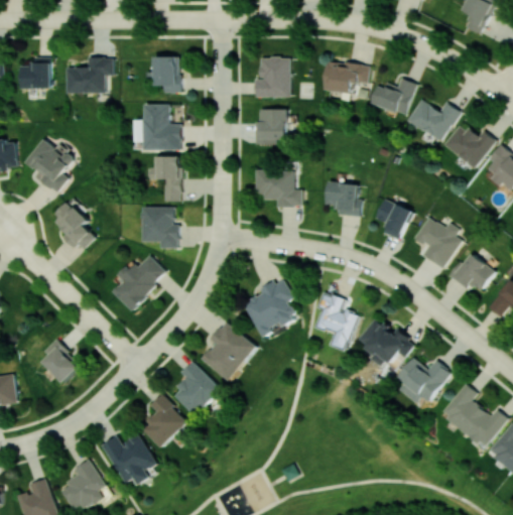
[(467,0),(463,10),(471,15),(465,26),(479,33),(496,0),(467,0)]
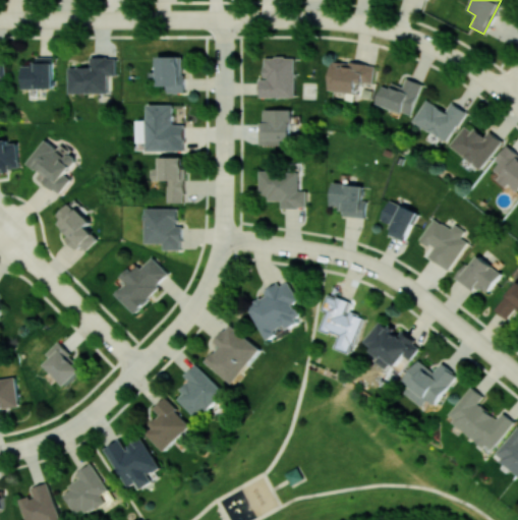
[(182,93),(181,56),(156,57),(157,87),(165,85),(165,94),(182,93)]
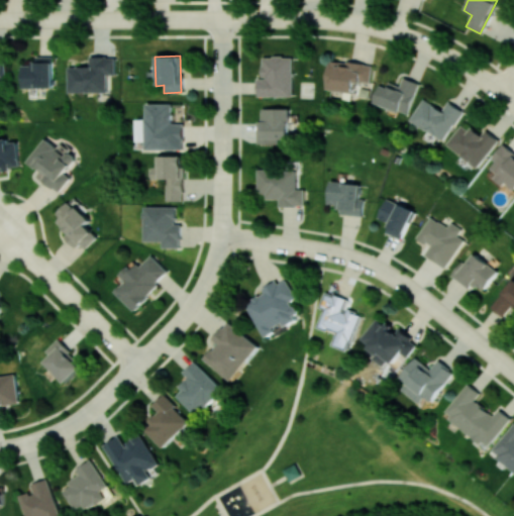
[(50,88),(49,57),(30,57),(30,66),(20,66),(20,89),(50,88)]
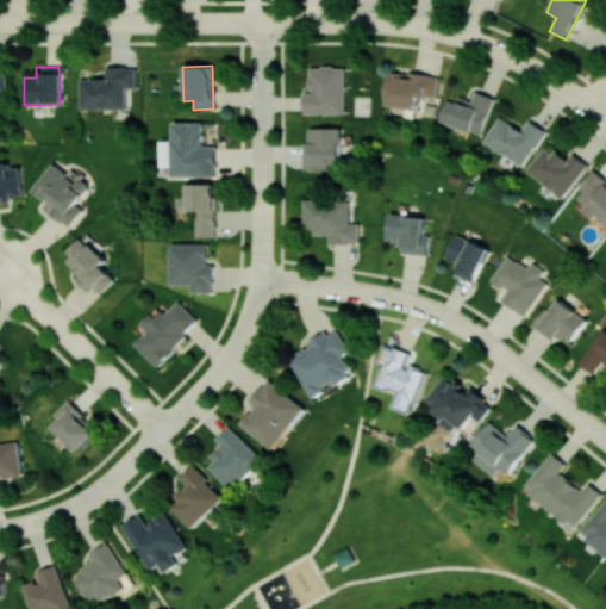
[(77,110),(123,109),(123,88),(133,88),(132,67),(102,67),(104,79),(77,80),(77,110)]
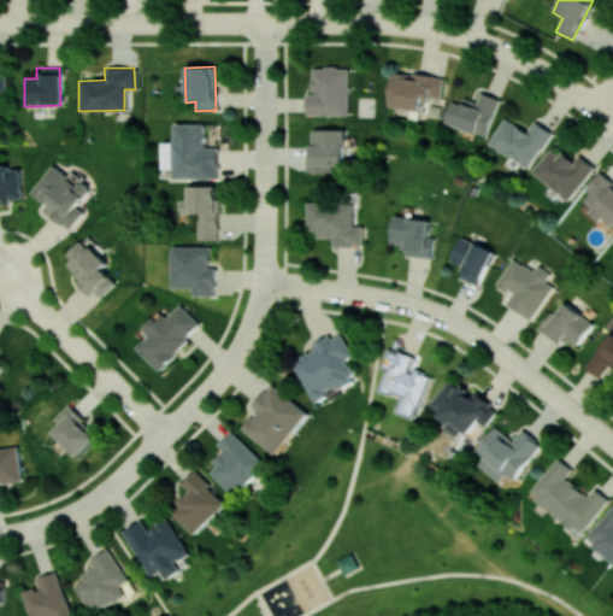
[(305,115),(346,116),(347,69),(311,68),(310,94),(305,93),(305,115)]
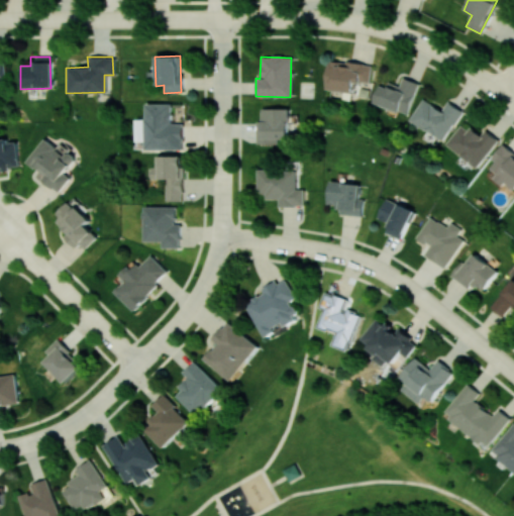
[(351,93),(352,82),(368,83),(370,65),(327,61),(323,90),(351,93)]
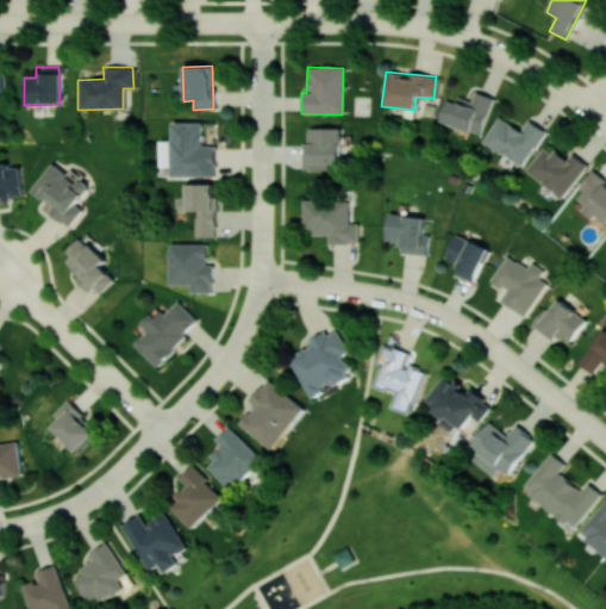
[(444,100),(437,120),(478,136),(491,98),(473,92),(469,103),(455,97),(453,104),(444,100)]
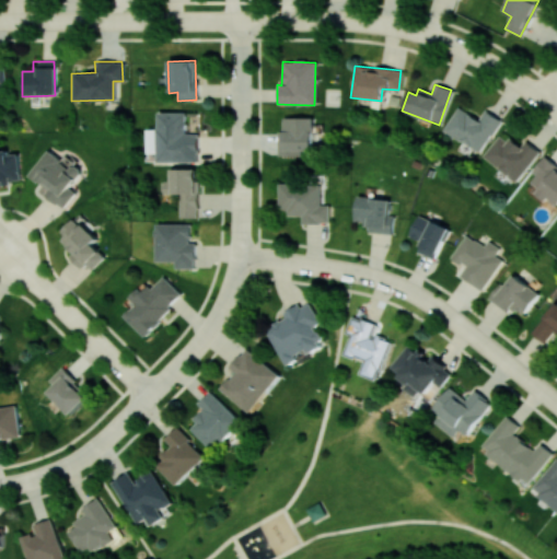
[(441,132),(480,153),(499,119),(482,111),(477,119),(455,107),(441,132)]
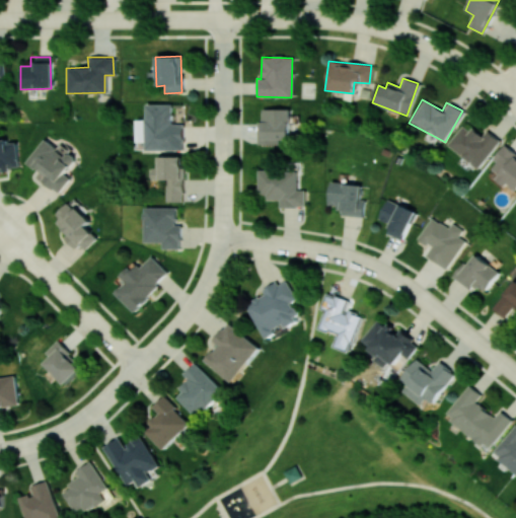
[(171,104),(144,104),(145,150),(181,150),(181,125),(171,125),(171,104)]
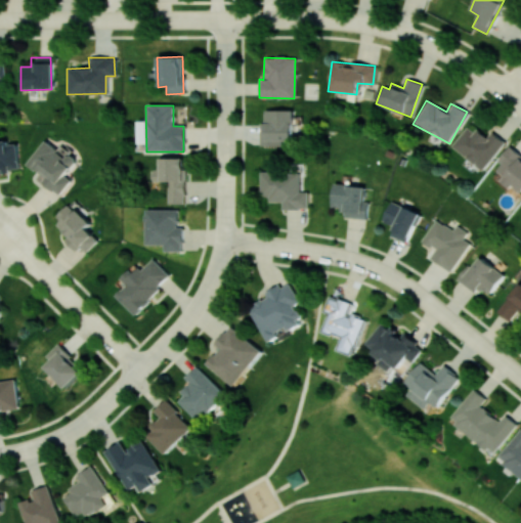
[(258,146),(277,146),(278,141),(290,141),(291,111),(264,111),(263,122),(259,122),(258,146)]
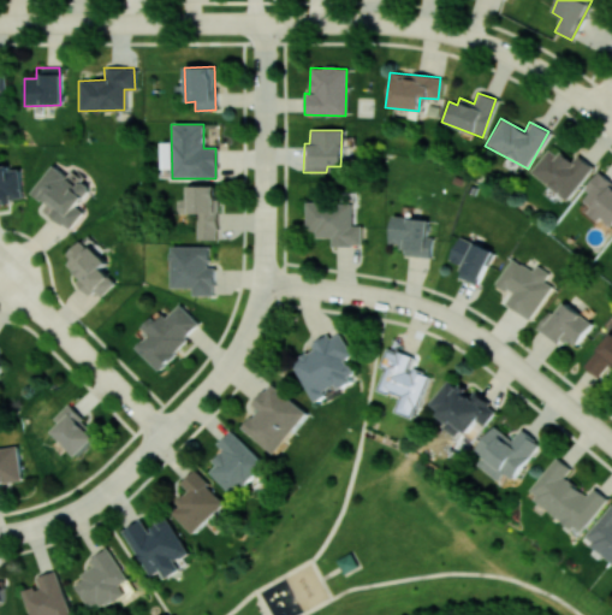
[(160,169),(171,169),(170,142),(160,142),(160,169)]
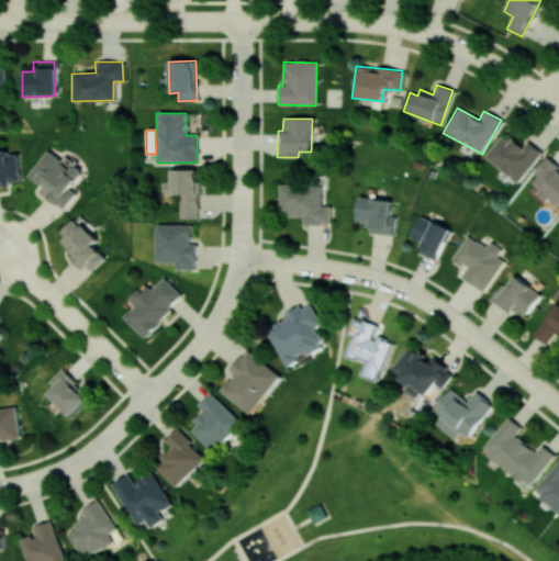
[(540,154),(526,142),(520,149),(501,134),(483,157),(516,183),(540,154)]
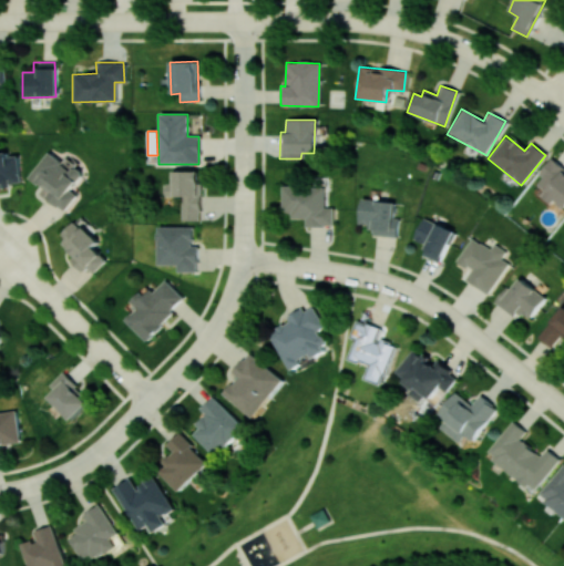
[(75,195),(68,191),(79,176),(45,152),(27,177),(47,193),(43,197),(62,212),(75,195)]
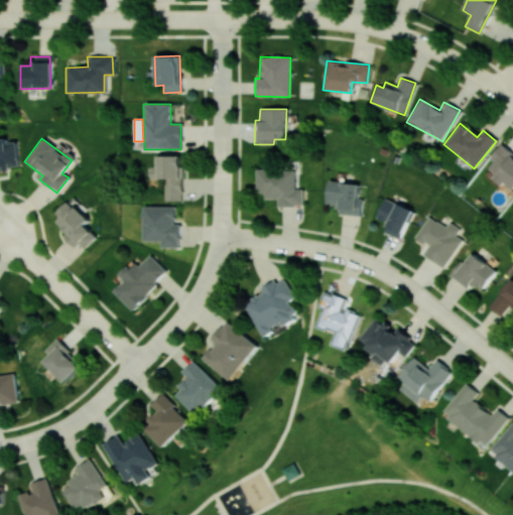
[(17,167),(14,142),(5,142),(5,139),(0,139),(0,169),(17,167)]
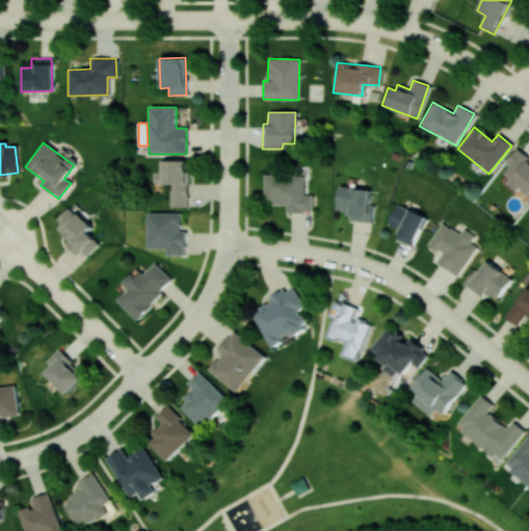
[(499,171),(510,180),(509,182),(528,197),(528,195),(528,159),(517,150),(499,171)]
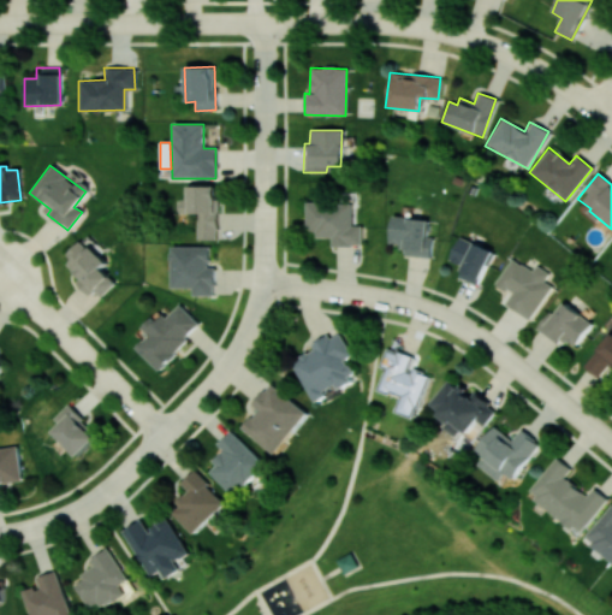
[(215,187),(184,187),(184,199),(178,199),(178,214),(196,213),(196,240),(217,240),(215,187)]
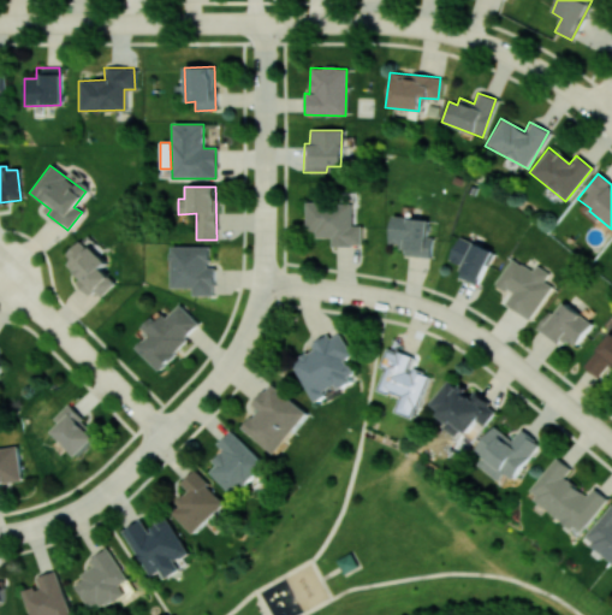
[(350,202),(303,203),(304,232),(314,232),(314,238),(330,238),(330,246),(360,246),(360,226),(351,226),(350,202)]
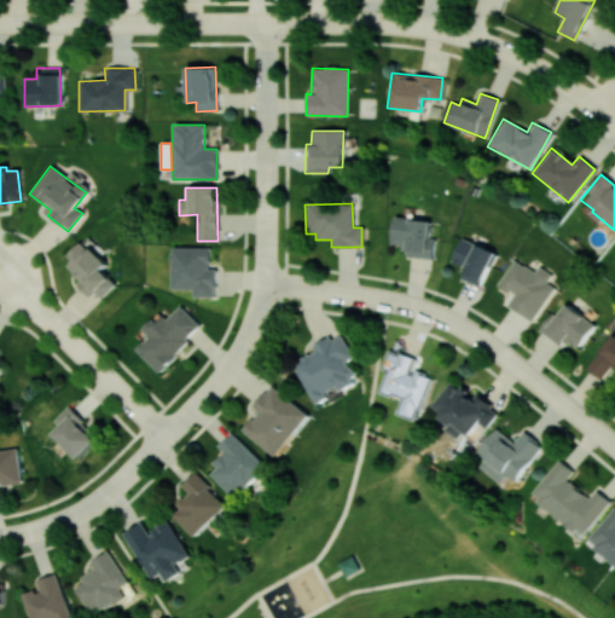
[(431,259),(433,238),(428,238),(428,220),(392,218),(390,244),(402,246),(401,258),(431,259)]
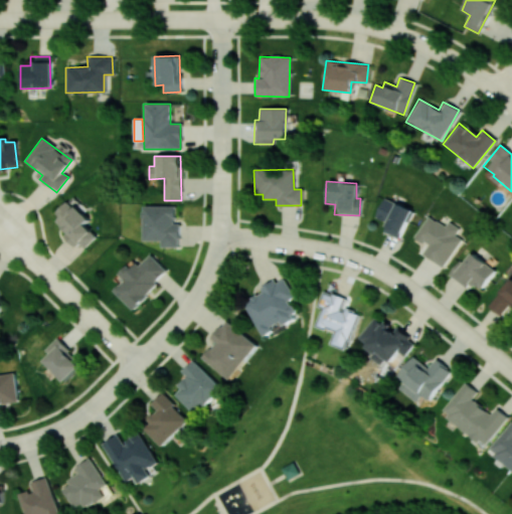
[(385,222),(381,231),(398,238),(411,210),(382,197),(374,217),(385,222)]
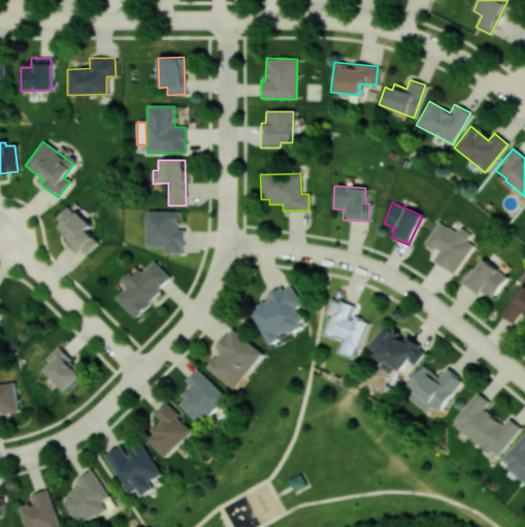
[(83,258),(98,242),(87,230),(90,227),(69,205),(53,220),(69,237),(66,240),(83,258)]
